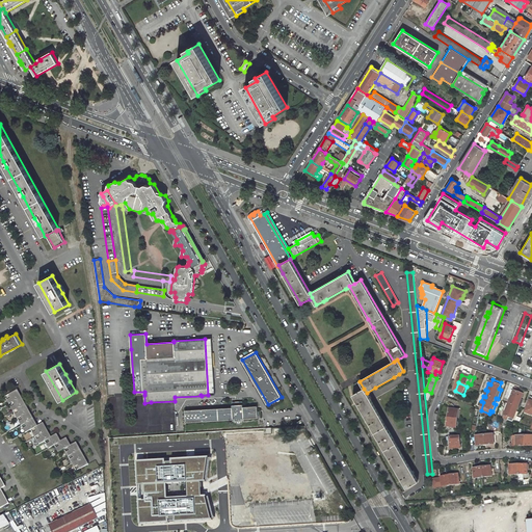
[(524,391),(514,387),(513,391),(511,390),(508,397),(510,398),(508,403),(506,402),(504,409),(506,410),(503,418),(507,420),(512,422),(513,419),(515,420),(519,411),(516,411),(517,406),(520,407),(523,400),(521,399),(524,391)]
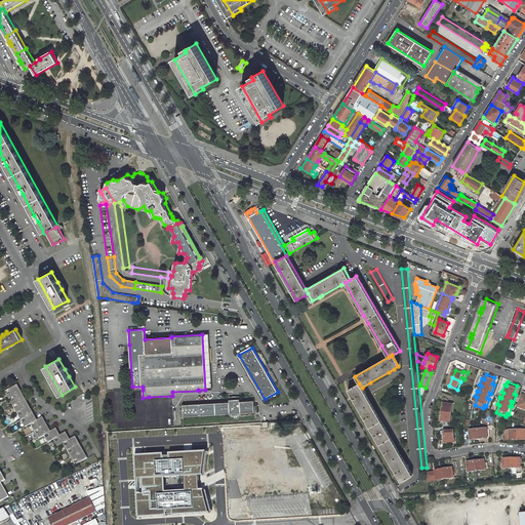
[(391,438),(362,388),(359,384),(349,390),(348,390),(369,428),(379,445),(397,475),(401,481),(412,475),(391,438)]
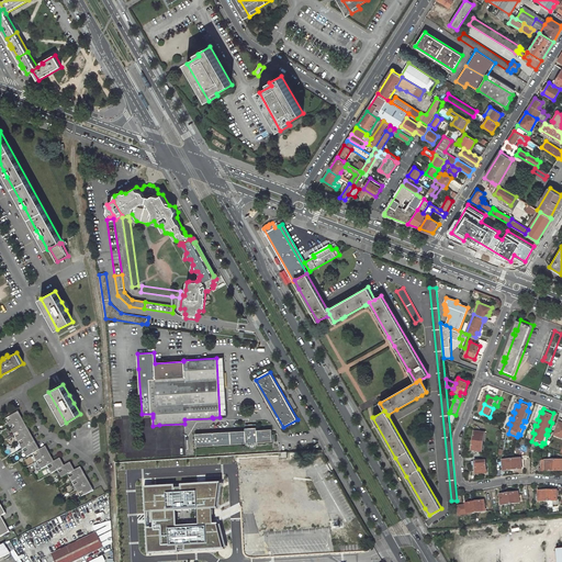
[(19,412),(6,419),(10,427),(14,435),(19,441),(23,449),(27,457),(33,453),(40,450),(19,412)]
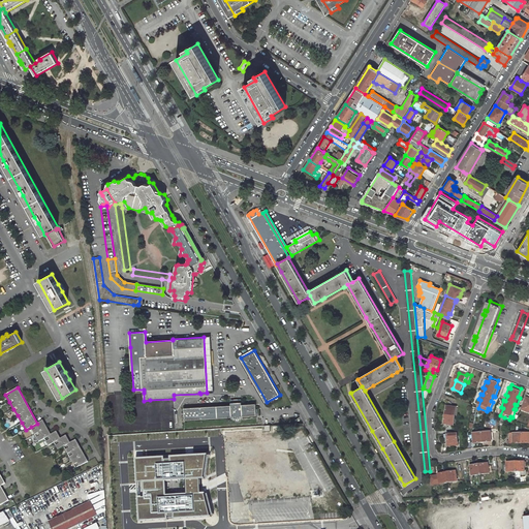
[(185,419),(231,416),(231,418),(243,417),(242,416),(256,415),(256,408),(255,404),(242,405),(242,402),(230,403),(230,405),(184,408),(185,419)]
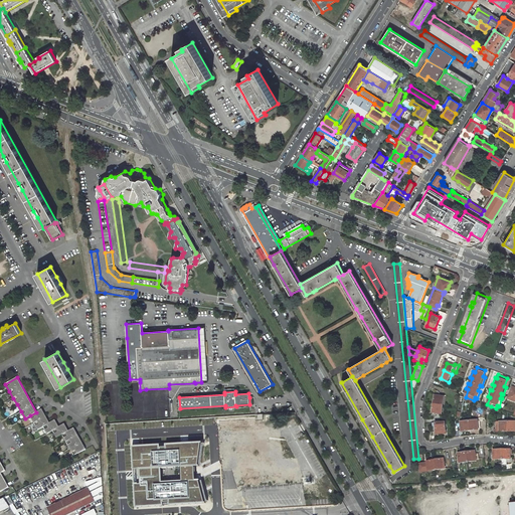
[(445,398),(436,396),(435,405),(444,406),(445,398)]
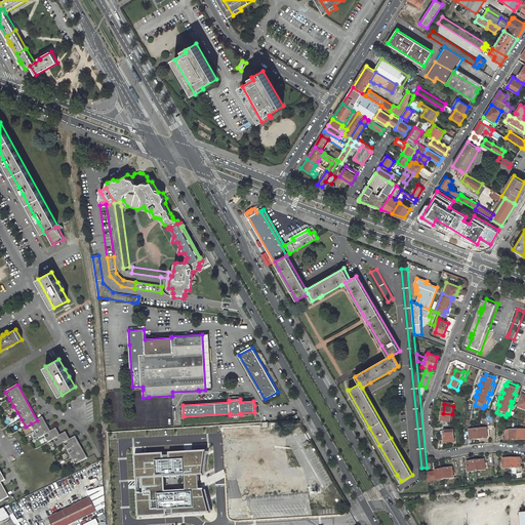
[(442,413),(441,421),(451,423),(452,414),(443,413),(442,413)]
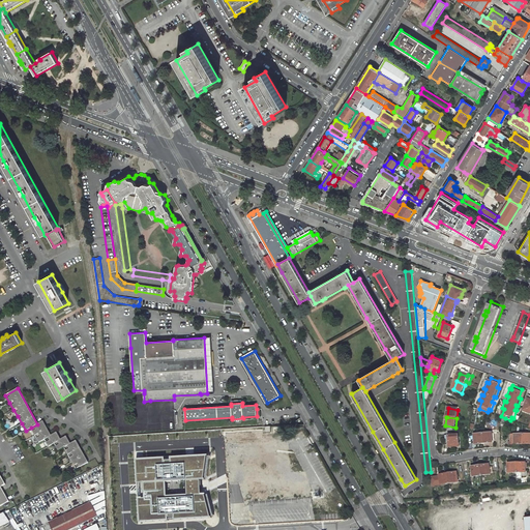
[(35,435),(39,442),(45,439),(52,436),(43,421),(37,424),(31,428),(35,435)]
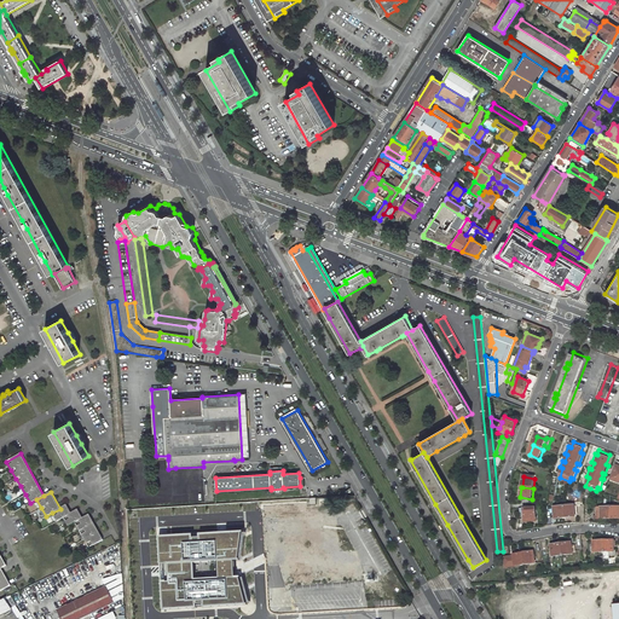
[(61,509),(52,513),(57,521),(64,518),(71,513),(67,505),(61,509)]
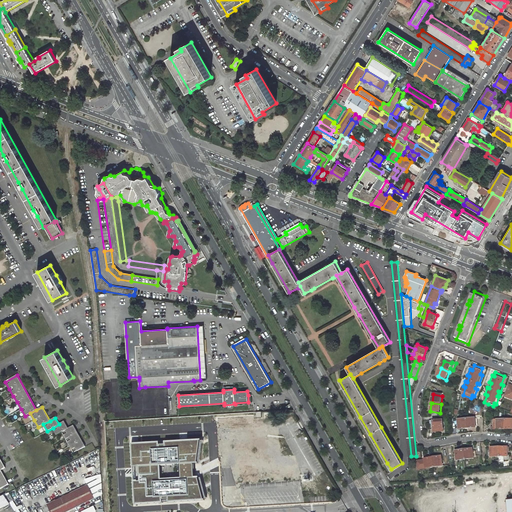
[(475,428),(474,418),(466,419),(467,428),(475,428)]
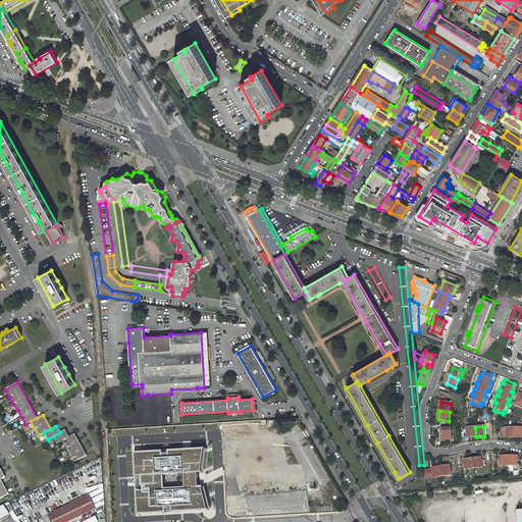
[(475,427),(466,428),(467,437),(476,436),(475,427)]
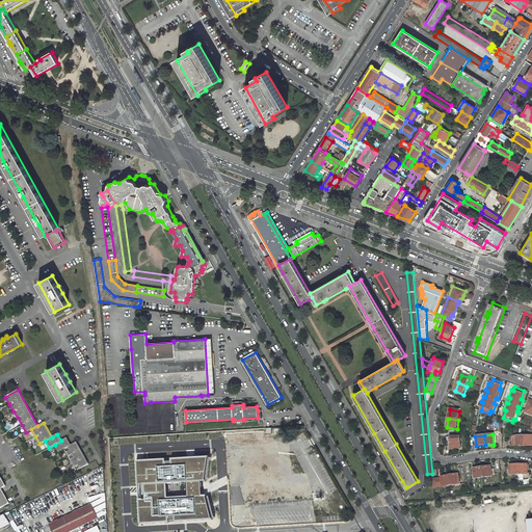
[(452,447),(452,451),(463,450),(463,446),(461,446),(460,436),(450,437),(451,447),(452,447)]
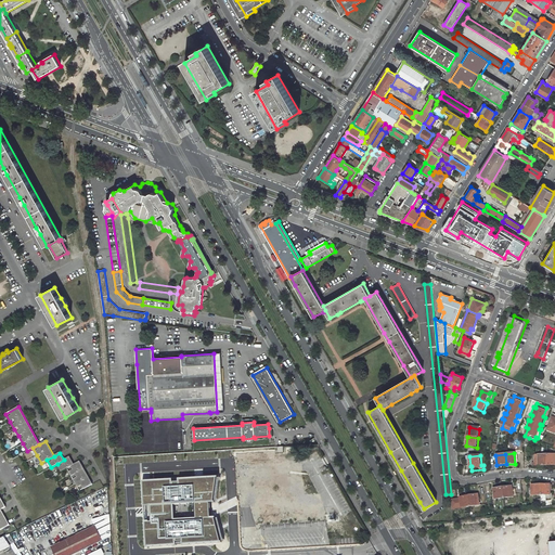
[(547,455),(534,455),(534,465),(547,465),(547,455)]
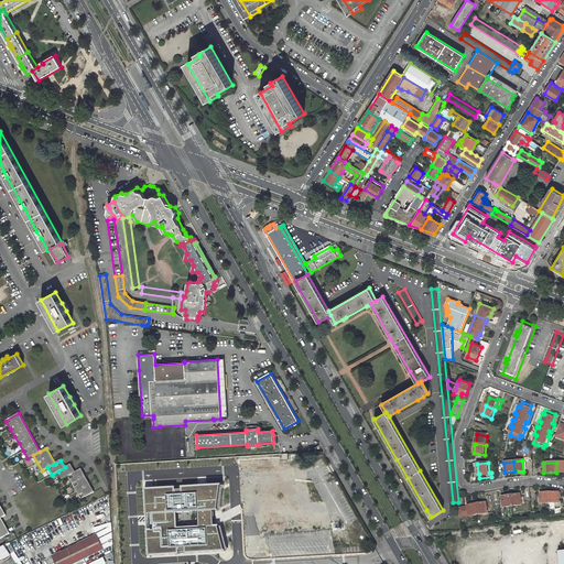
[(58,472),(63,479),(68,476),(75,473),(71,464),(65,467),(58,472)]
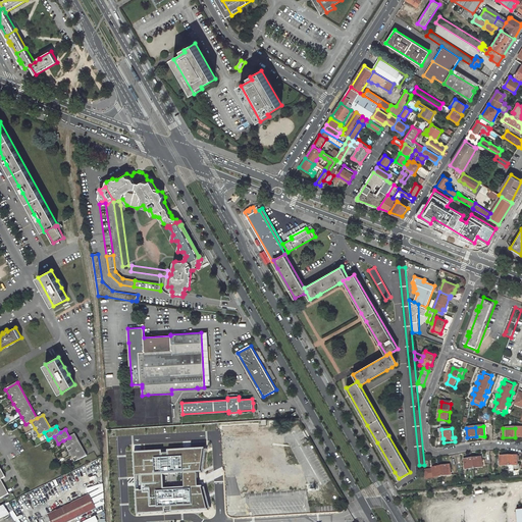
[(69,437),(63,440),(67,448),(71,455),(75,462),(87,455),(75,434),(69,437)]
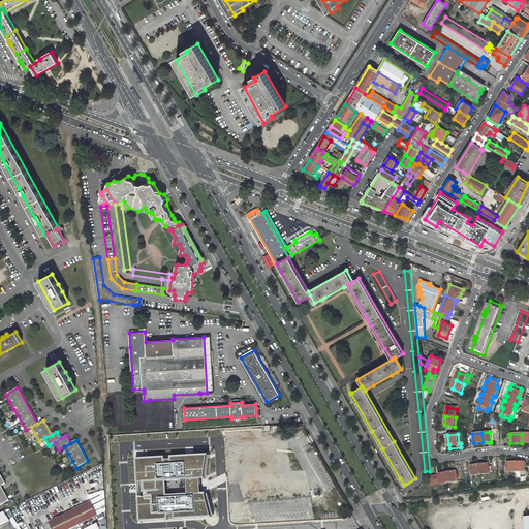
[(330,479),(314,449),(307,454),(307,453),(304,454),(307,459),(308,459),(320,481),(327,478),(328,480),(330,479)]
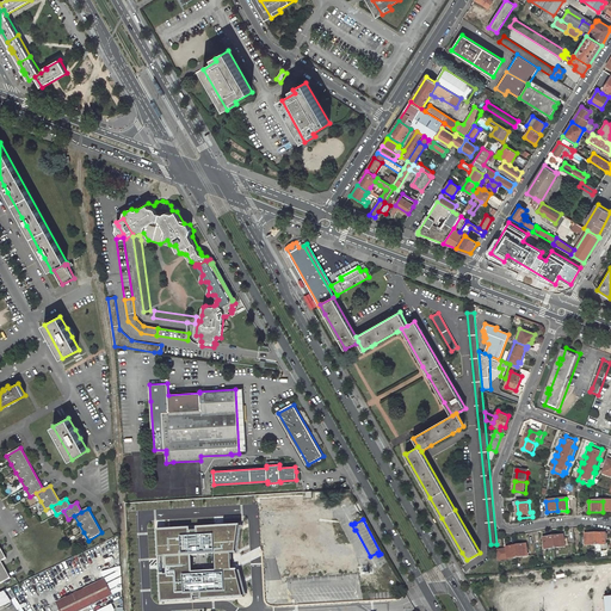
[(240,525),(158,530),(161,602),(244,597),(238,571),(233,571),(232,554),(236,553),(240,525)]
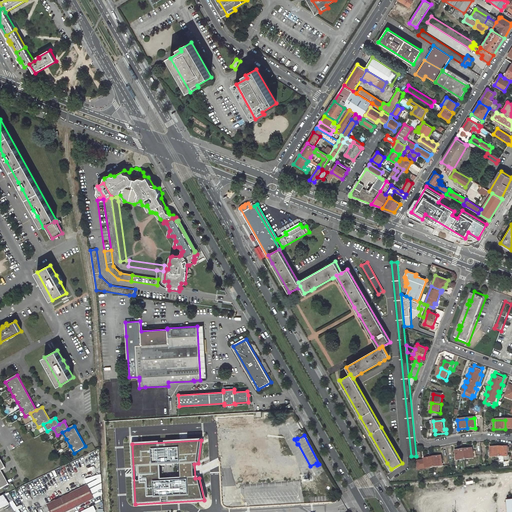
[(499,457),(498,447),(490,447),(490,449),(488,449),(487,449),(487,450),(486,451),(487,451),(487,452),(488,453),(490,453),(490,457),(499,457)]
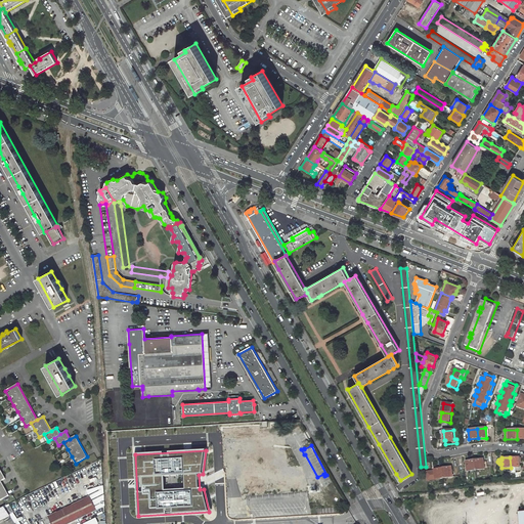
[(512,457),(510,457),(511,468),(511,471),(511,473),(514,472),(514,471),(515,471),(521,471),(521,466),(519,466),(519,463),(519,457),(512,457)]
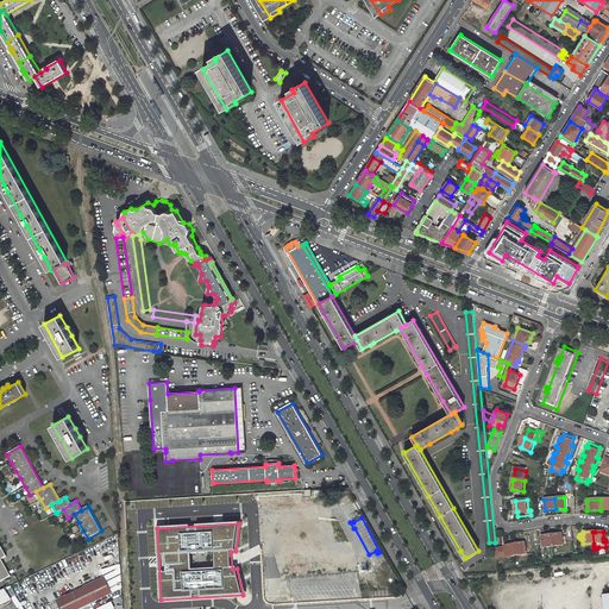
[(564,545),(563,533),(552,534),(553,546),(564,545)]
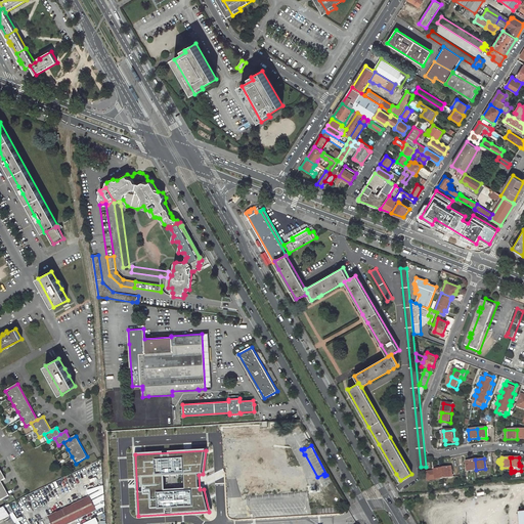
[(475,460),(467,461),(469,471),(476,470),(475,460)]
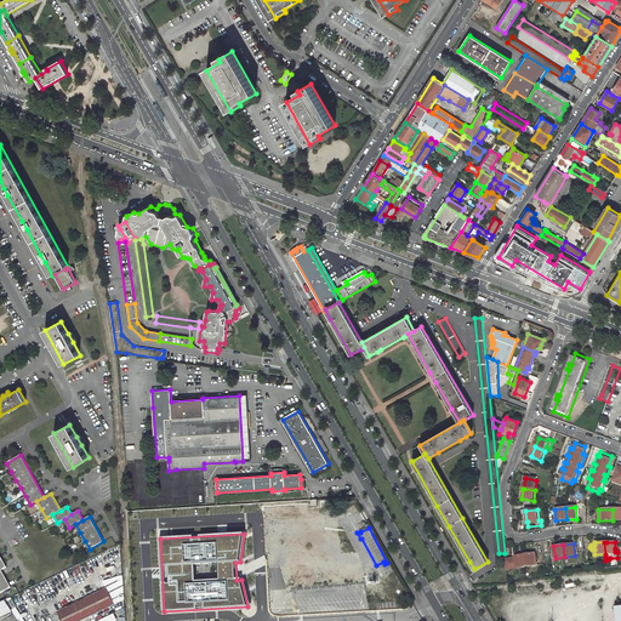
[(537,565),(536,554),(527,556),(528,567),(537,565)]
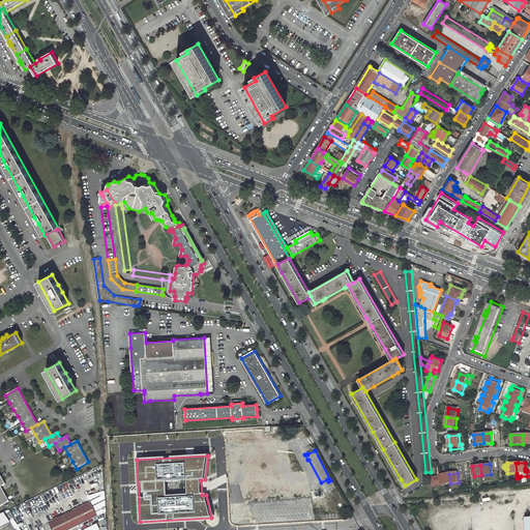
[(433,486),(450,483),(449,474),(441,475),(441,478),(440,478),(440,476),(432,477),(433,486)]
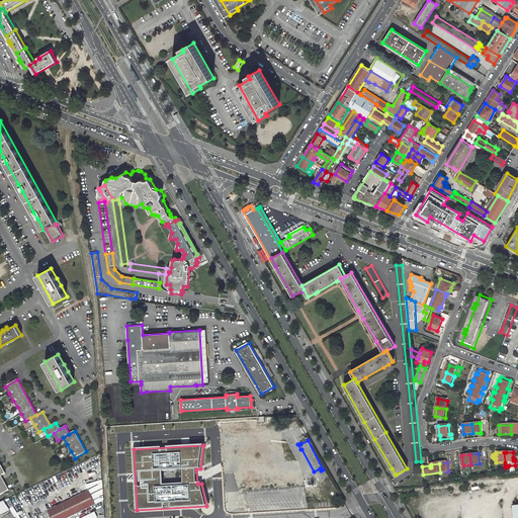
[(0,476),(0,495),(9,490),(7,487),(3,480),(1,476),(0,476)]
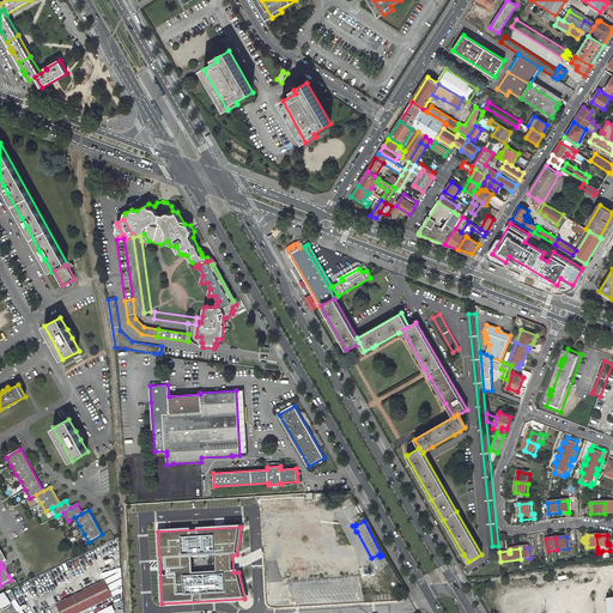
[(105,581),(56,605),(60,612),(79,612),(113,598),(105,581)]
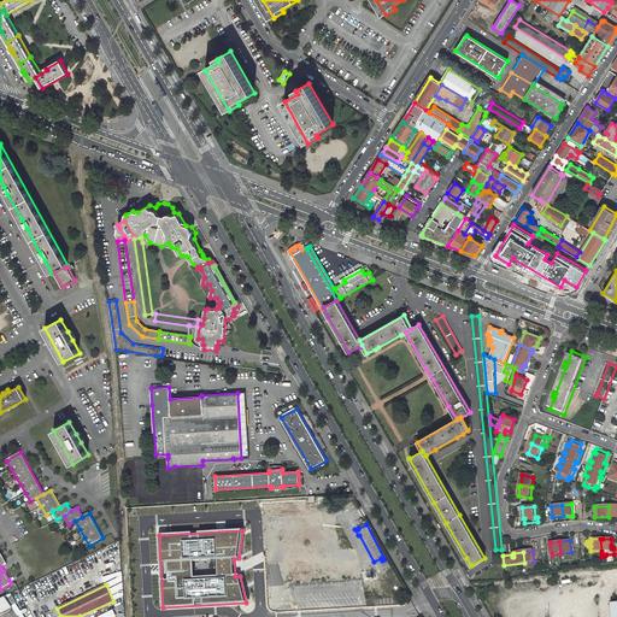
[(5,600),(0,601),(0,615),(3,613),(11,610),(10,607),(5,600)]
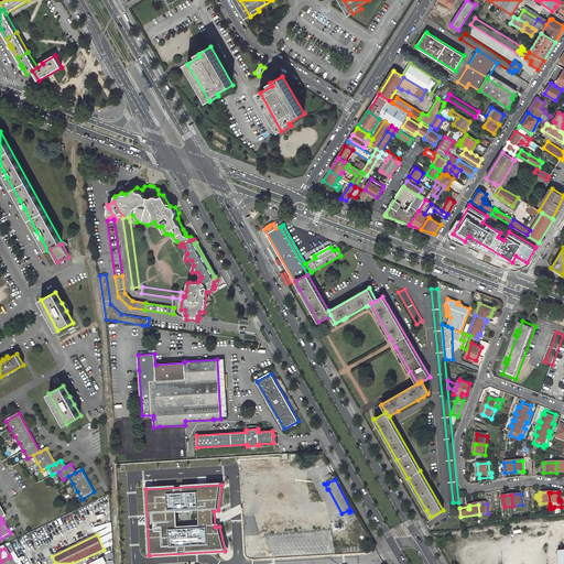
[(563,563),(563,549),(553,551),(553,563),(563,563)]
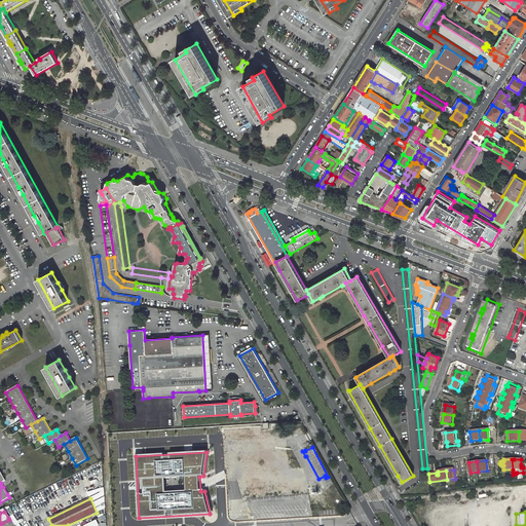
[(115,525),(125,525),(125,514),(115,514),(115,525)]
